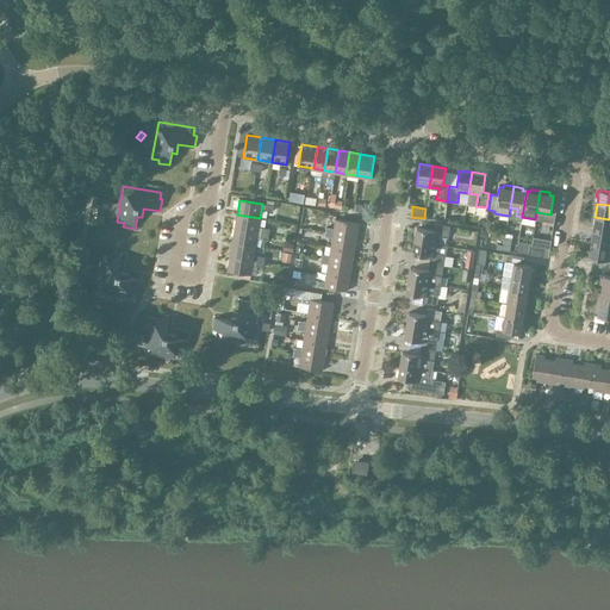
[(257,232),(260,218),(237,215),(235,229),(257,232)]
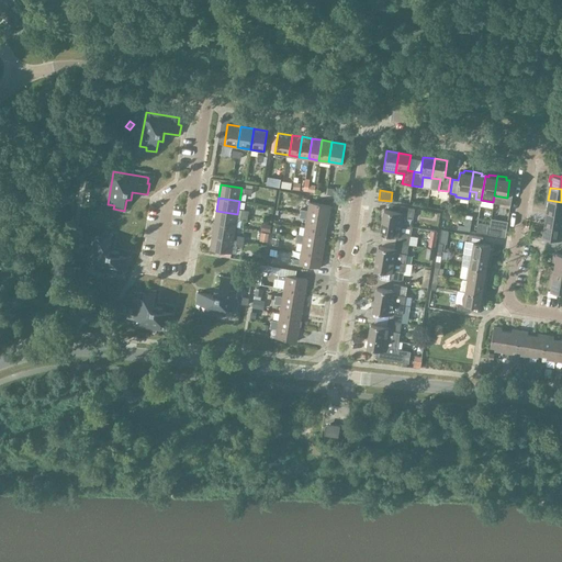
[(561,202),(548,200),(546,212),(561,214),(561,202)]
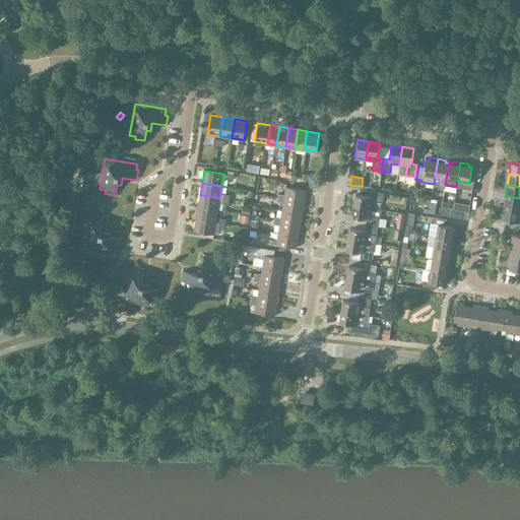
[(305,190),(285,187),(284,195),(277,194),(277,198),(304,202),(305,190)]
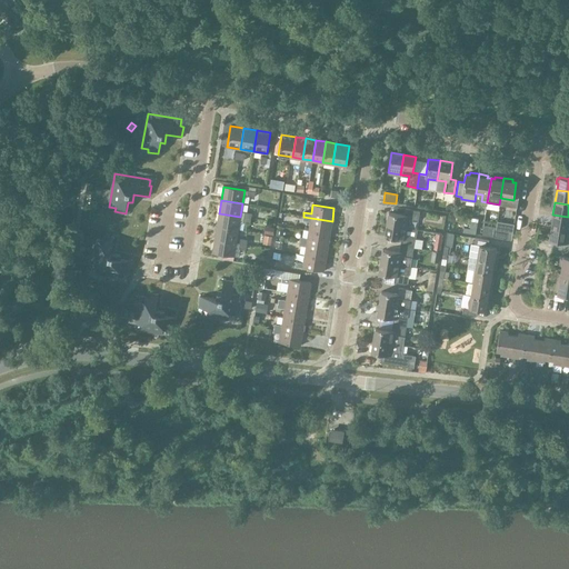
[(387,225),(406,228),(408,219),(418,221),(419,211),(406,209),(405,216),(388,212),(387,225)]
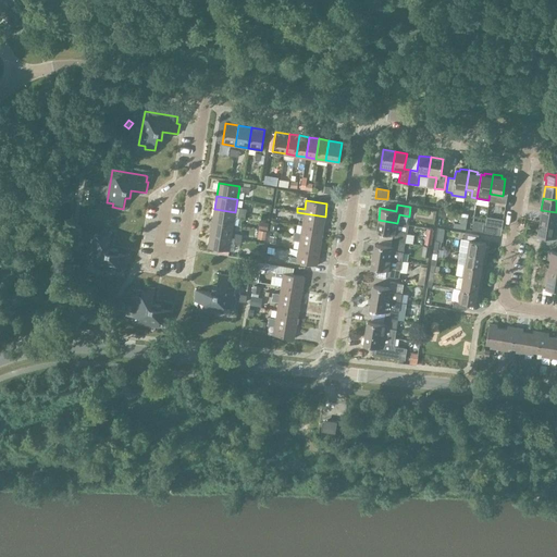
[(233,225),(235,212),(214,209),(212,222),(233,225)]
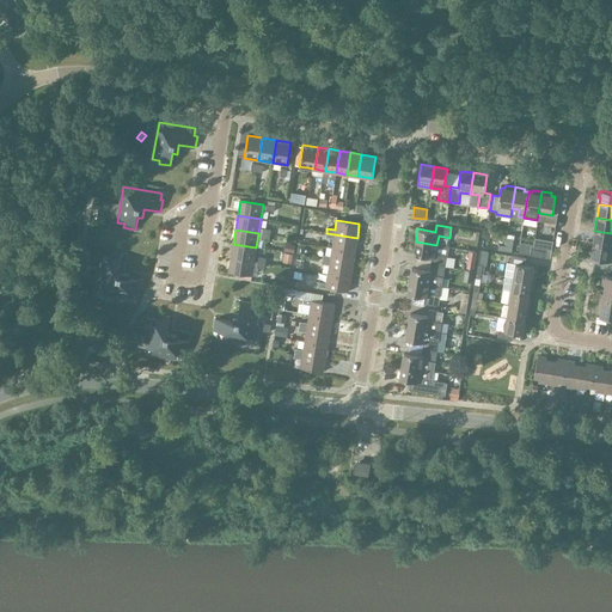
[(611,233),(594,231),(592,245),(611,248),(611,233)]
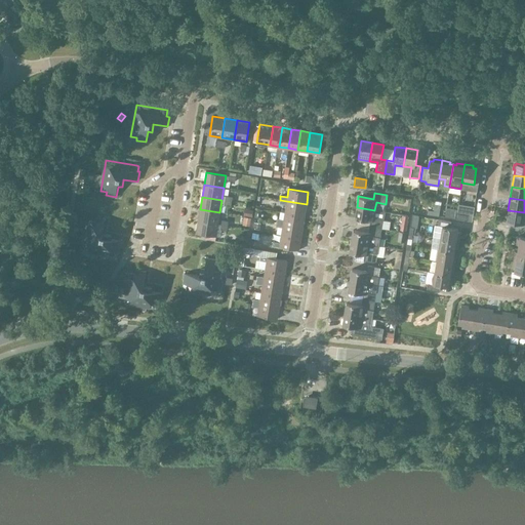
[(305,215),(307,204),(280,200),(279,203),(286,204),(285,212),(305,215)]
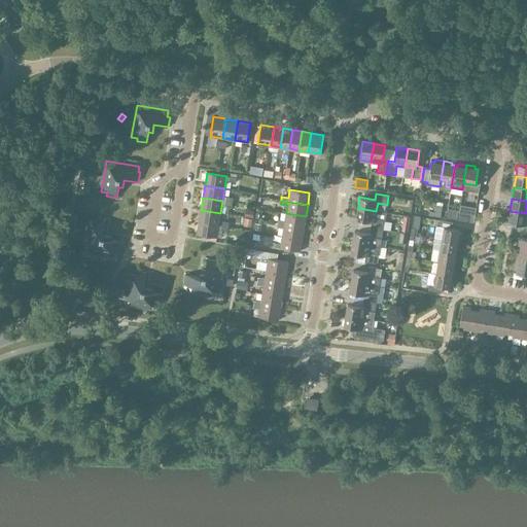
[(250,223),(253,210),(244,208),(241,221),(250,223)]
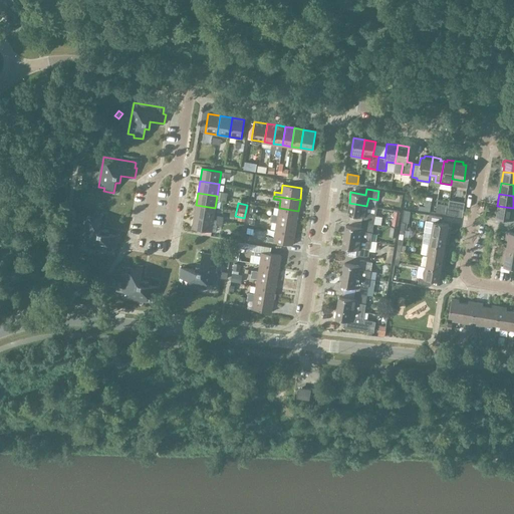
[(365,214),(366,206),(349,203),(347,214),(361,216),(361,222),(373,224),(374,215),(365,214)]
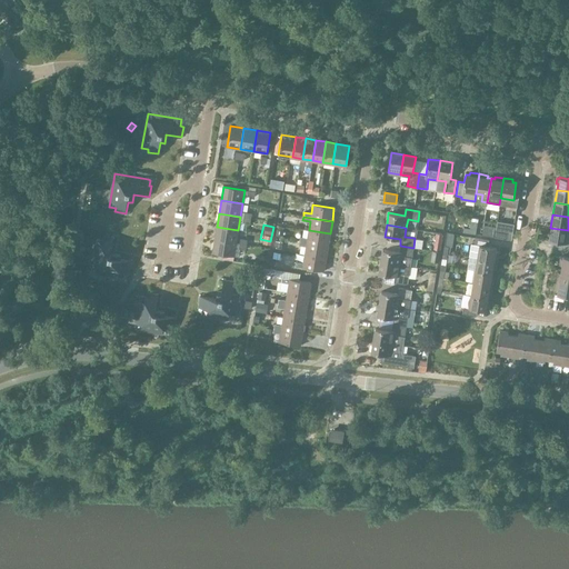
[(492,237),(495,230),(495,227),(483,225),(481,236),(492,237)]
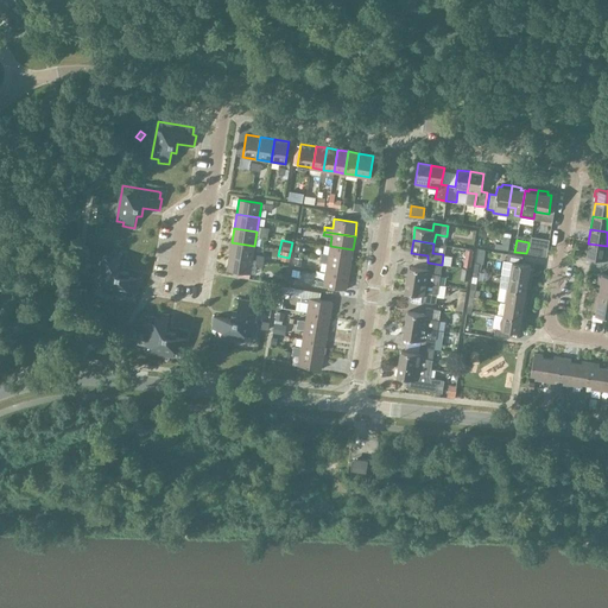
[(253,254),(254,246),(232,242),(229,255),(253,260),(257,260),(264,261),(265,257),(253,254)]
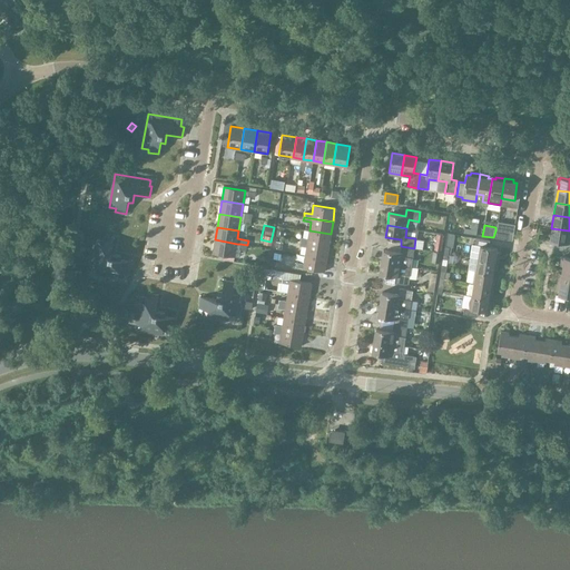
[(569,236),(569,234),(569,231),(551,228),(549,241),(560,243),(559,249),(569,251),(569,236)]
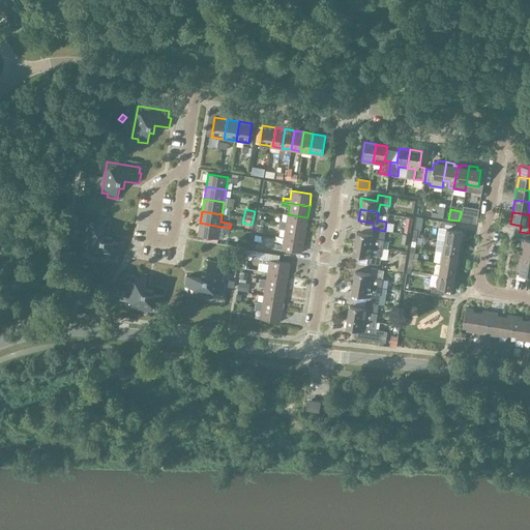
[(307,217),(288,214),(286,222),(280,221),(278,225),(305,229),(307,217)]
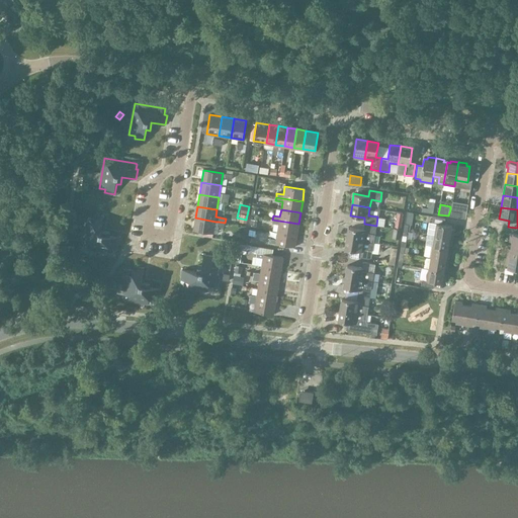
[(450,209),(448,216),(461,218),(462,211),(450,209)]
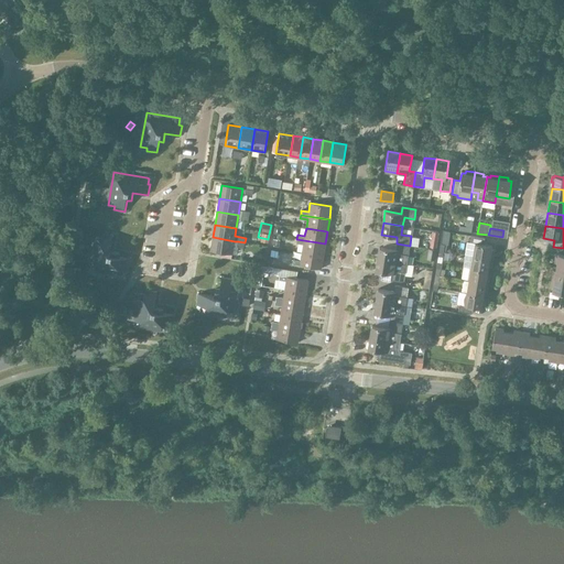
[(432,231),(430,247),(436,248),(438,232),(432,231)]
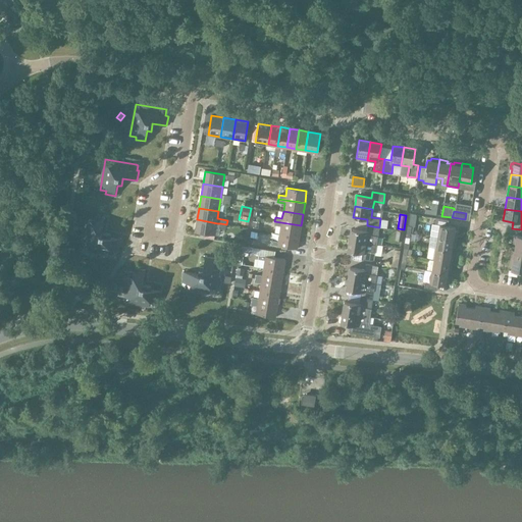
[(455,231),(455,227),(448,226),(449,220),(435,218),(434,224),(439,225),(437,237),(456,240),(457,231),(455,231)]
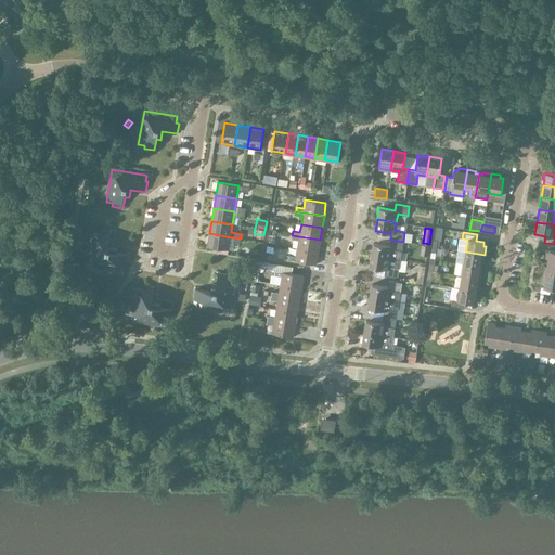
[(229,250),(231,237),(209,233),(207,247),(229,250)]
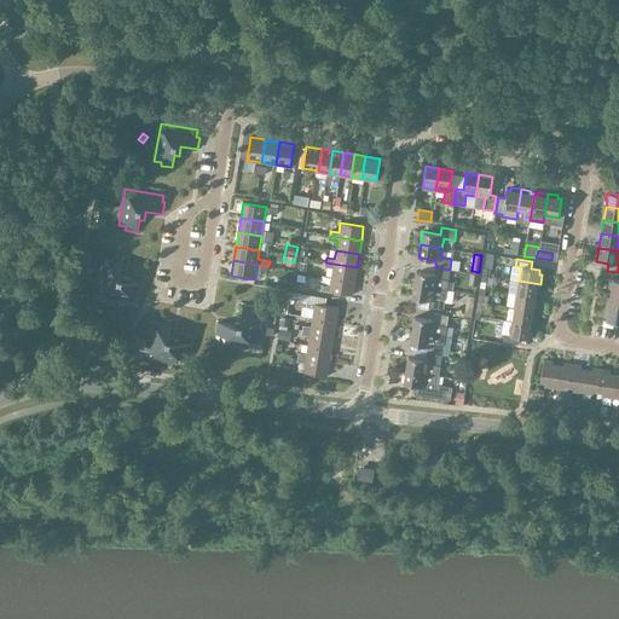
[(354,282),(357,267),(325,262),(324,267),(333,268),(331,277),(354,282)]
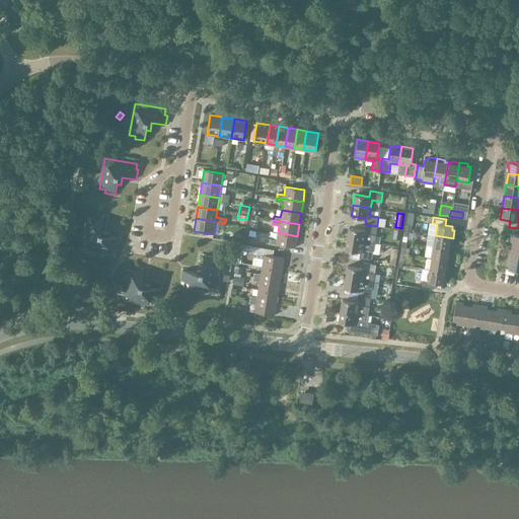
[(374,242),(377,226),(365,224),(364,230),(349,227),(347,238),(374,242)]
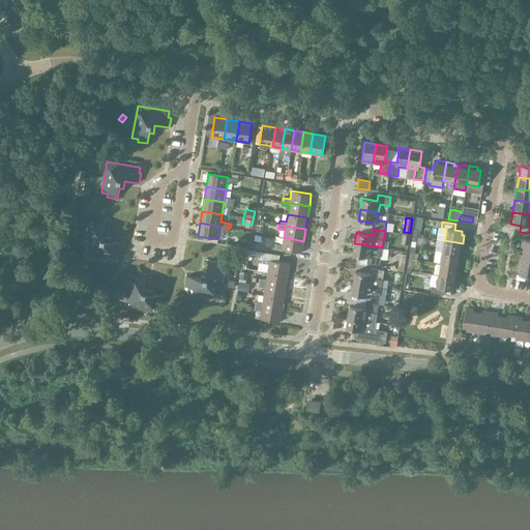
[(301,253),(303,241),(284,237),(283,245),(275,244),(274,248),(301,253)]
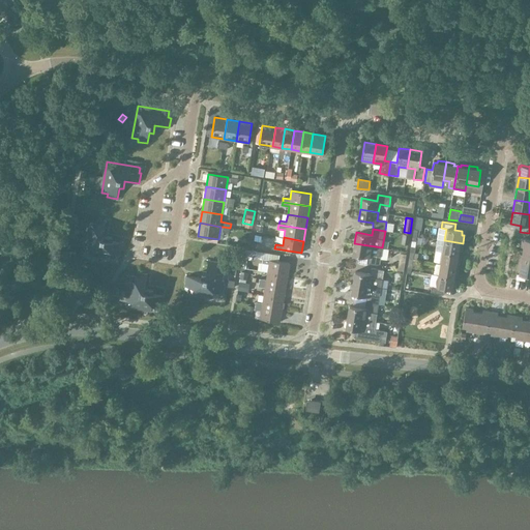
[(523,251),(529,252),(529,239),(522,238),(521,247),(523,247),(523,251)]
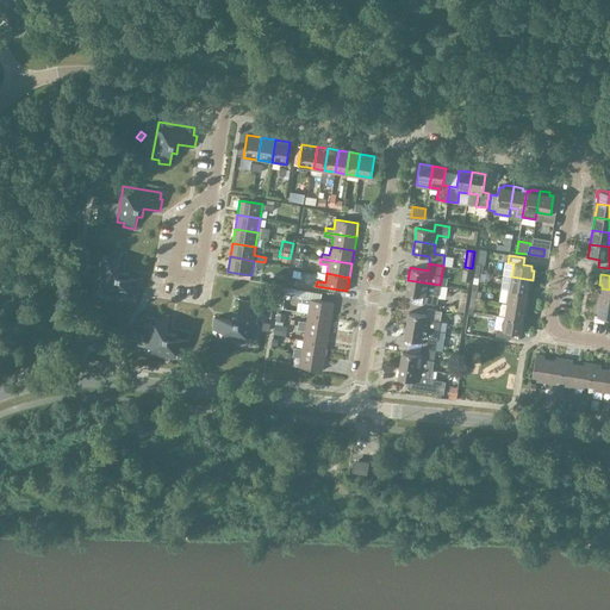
[(530,290),(533,280),(511,277),(509,290),(528,293),(528,288),(530,290)]
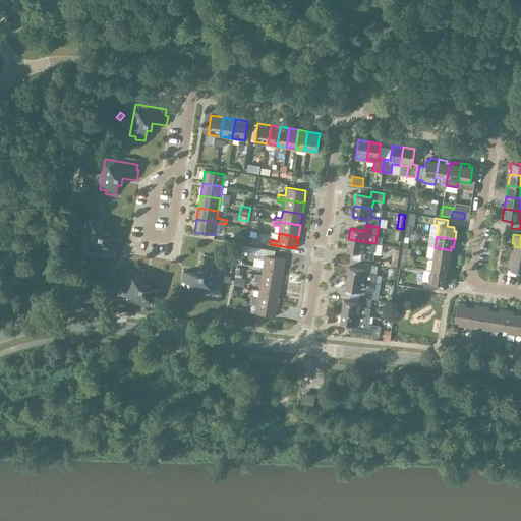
[(373,261),(375,243),(348,239),(347,250),(361,252),(360,258),(373,261)]
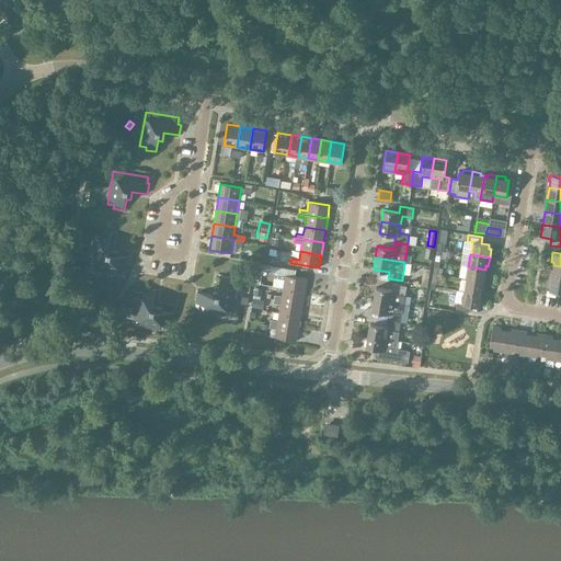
[(426,284),(430,266),(422,265),(419,283),(426,284)]
